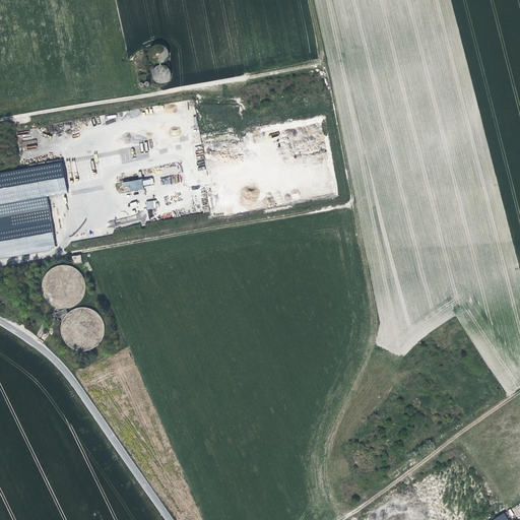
[(152,61),(153,63),(156,65),(159,66),(163,66),(166,65),(168,63),(170,60),(171,57),(170,53),(169,51),(166,48),(163,47),(159,47),(156,48),(154,49),(152,52),(151,55),(151,58),(152,61)]
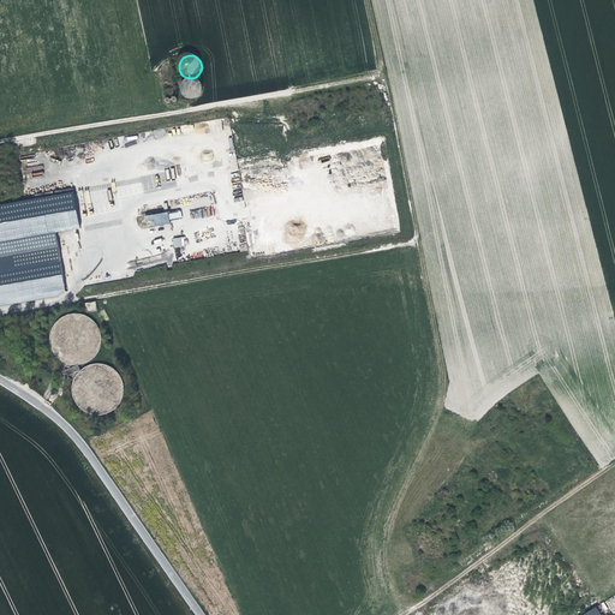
[(189,101),(192,101),(196,101),(199,100),(202,97),(204,94),(204,90),(203,87),(202,83),(199,81),(196,79),(192,79),(189,81),(186,82),(184,85),(183,89),(183,93),(184,95),(186,99),(189,101)]
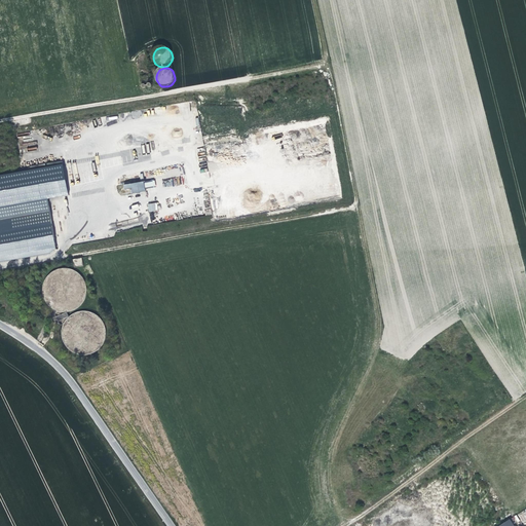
[(189,143),(0,176),(0,266),(57,254),(49,202),(126,188),(128,194),(146,192),(144,184),(168,179),(172,189),(196,183),(189,143)]
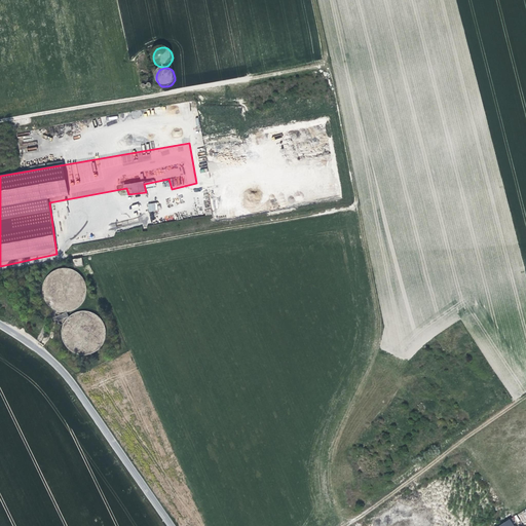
[(149,212),(158,211),(157,202),(148,204),(149,212)]
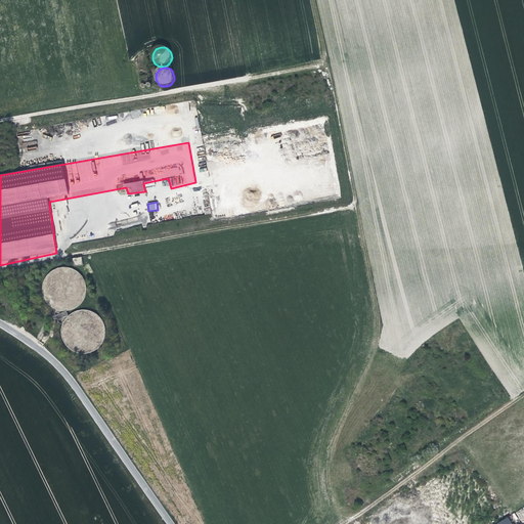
[(73,258),(74,266),(83,264),(81,256),(73,258)]
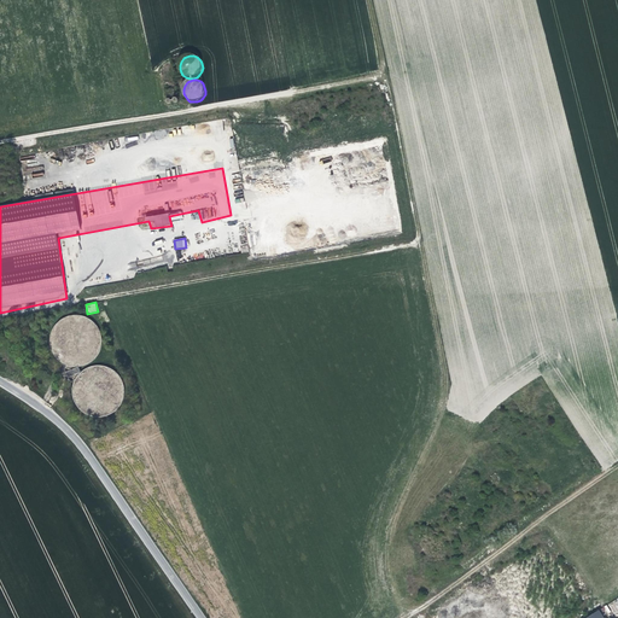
[(91,318),(82,314),(80,313),(76,313),(71,313),(69,313),(65,314),(62,316),(58,319),(57,319),(54,321),(53,325),(52,327),(50,331),(50,334),(50,337),(50,340),(50,343),(50,347),(52,350),(53,353),(54,354),(58,359),(62,360),(65,361),(64,366),(69,377),(73,378),(71,384),(71,388),(71,391),(73,396),(74,400),(76,402),(79,406),(82,408),(85,409),(86,410),(89,412),(92,413),(94,413),(98,413),(101,413),(104,412),(108,410),(111,409),(114,407),(116,404),(117,403),(118,401),(120,398),(123,392),(123,385),(120,377),(116,371),(110,365),(104,363),(101,362),(99,362),(94,362),(91,362),(86,365),(82,367),(81,368),(79,363),(81,362),(83,362),(87,360),(91,357),(92,356),(94,354),(95,353),(98,349),(101,340),(100,331),(98,325),(91,318)]
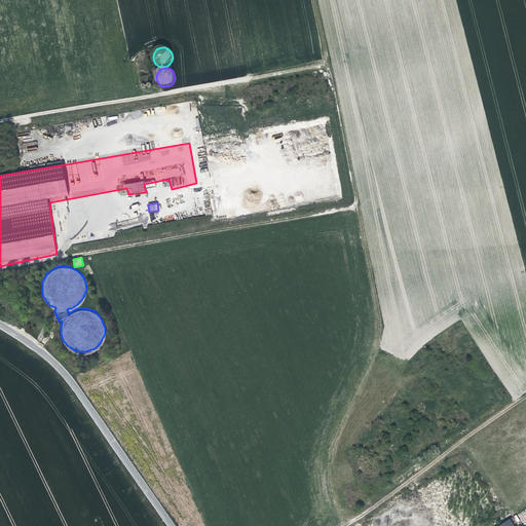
All buildings are outlined.
